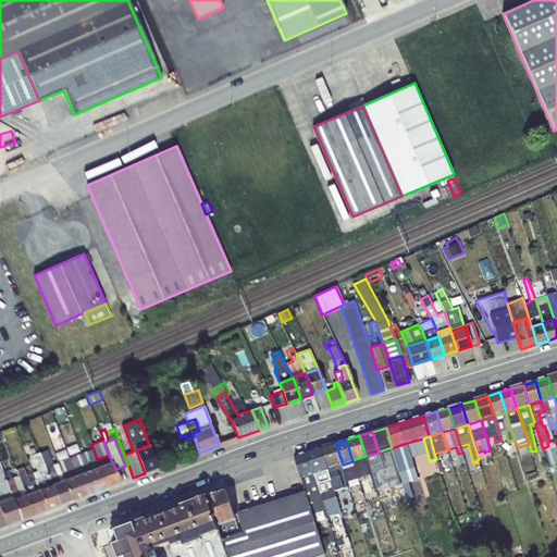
[(343,465),(335,443),(321,448),(327,469),(341,465),(343,465)]
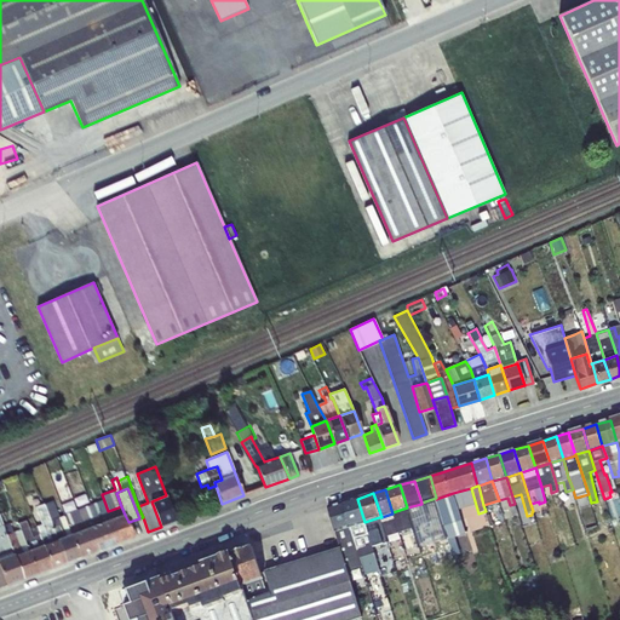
[(453,493),(436,499),(445,528),(449,544),(453,555),(460,554),(455,537),(466,533),(461,521),(453,493)]
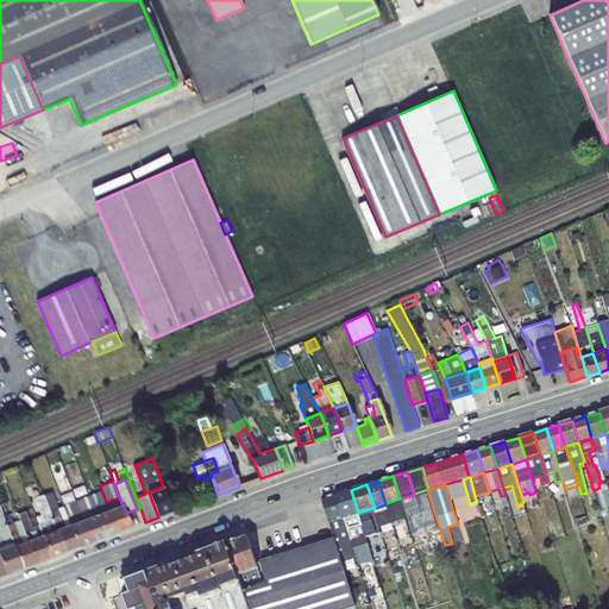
[(106,502),(100,485),(93,488),(100,506),(106,502)]
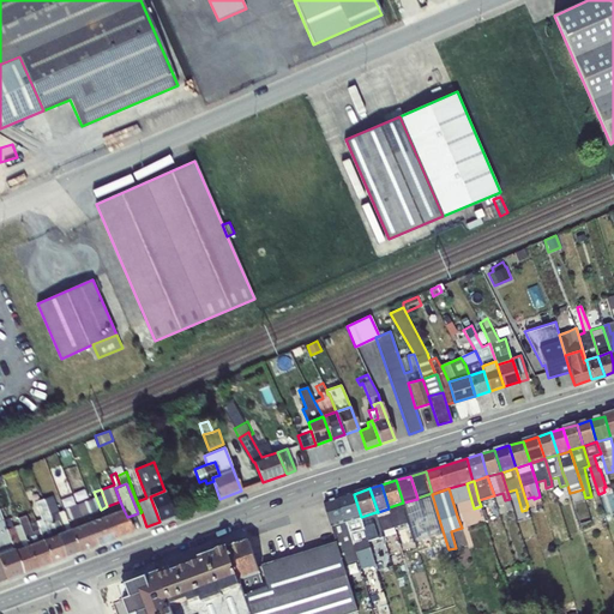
[(150,497),(160,522),(174,516),(164,491),(150,497)]
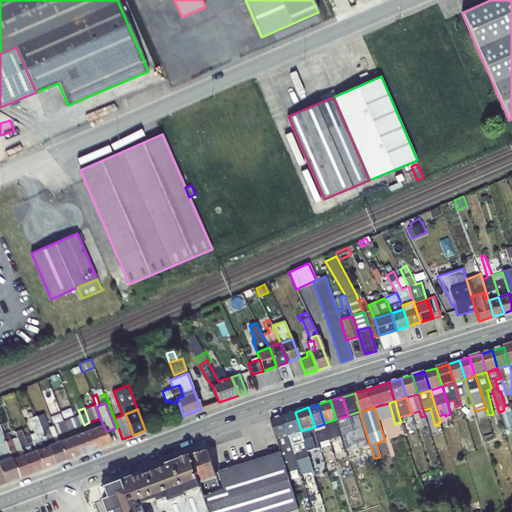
[(360,411),(348,415),(348,416),(351,427),(356,440),(358,448),(359,452),(371,449),(367,436),(360,412),(360,411)]
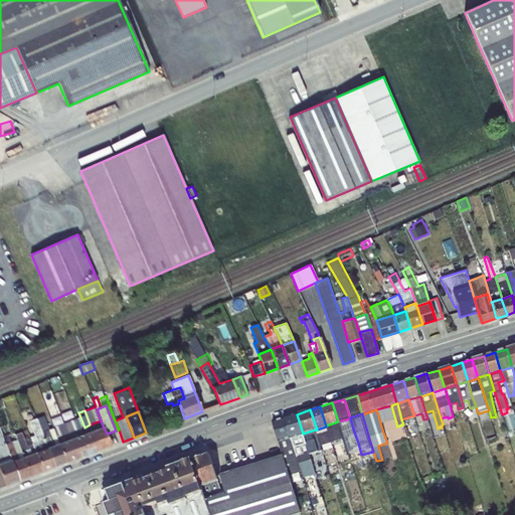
[(303,434),(297,414),(285,418),(291,438),(292,438),(303,434)]
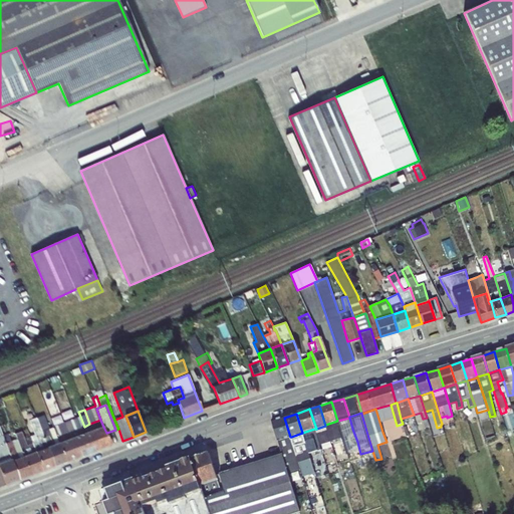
[(48,448),(59,443),(57,437),(53,427),(49,429),(44,415),(37,418),(48,448)]
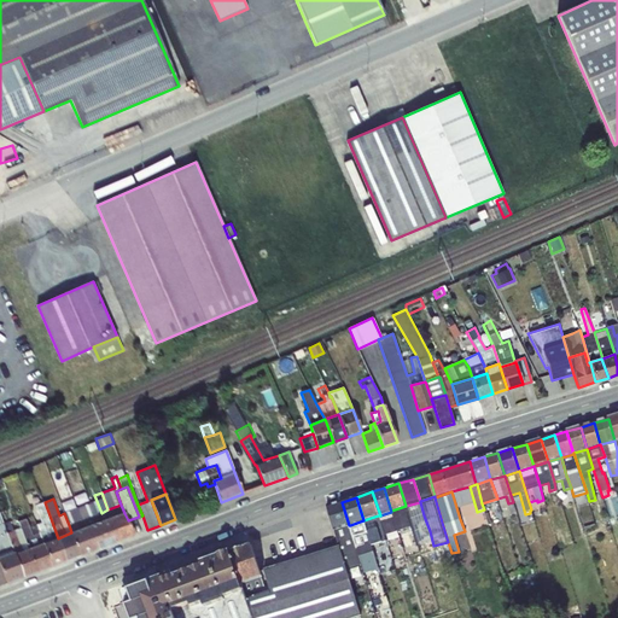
[(44,544),(58,538),(45,502),(35,506),(45,530),(39,532),(39,534),(42,544),(44,544)]
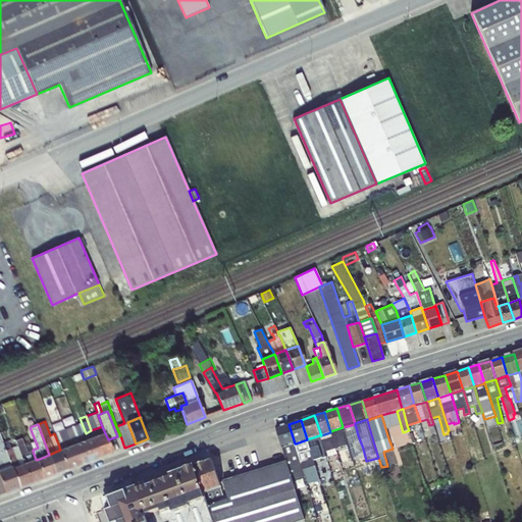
[(76,424),(65,429),(69,439),(77,436),(81,435),(76,424)]
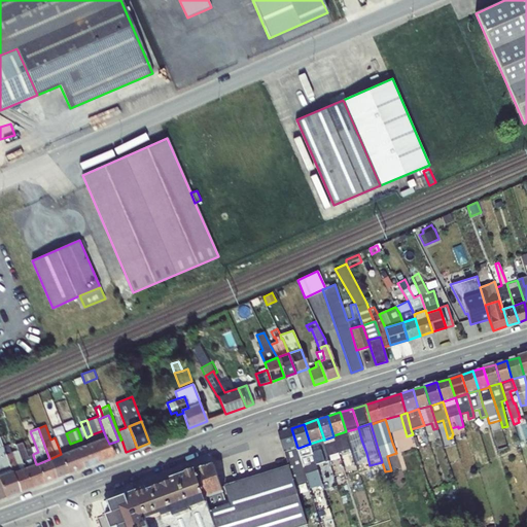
[(291,428),(279,431),(285,451),(297,448),(291,428)]
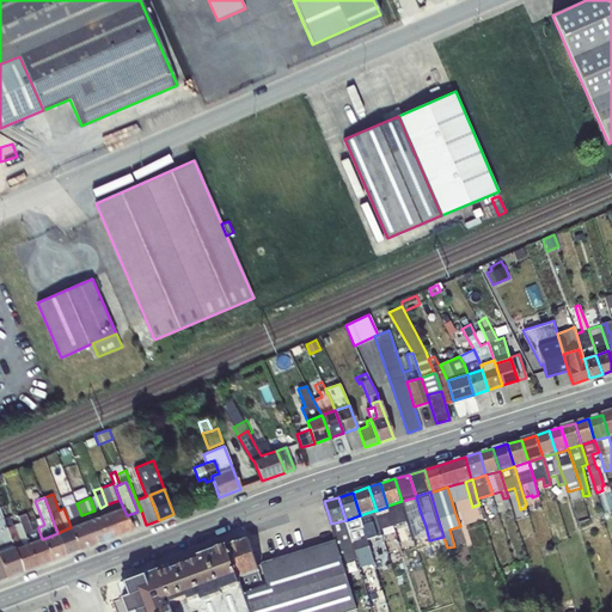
[(420,510),(416,497),(402,501),(407,520),(411,532),(414,540),(428,536),(426,526),(420,510)]
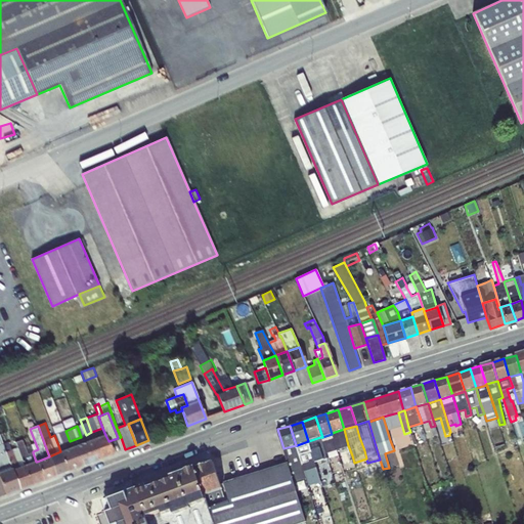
[(102,428),(94,431),(97,438),(105,435),(102,428)]
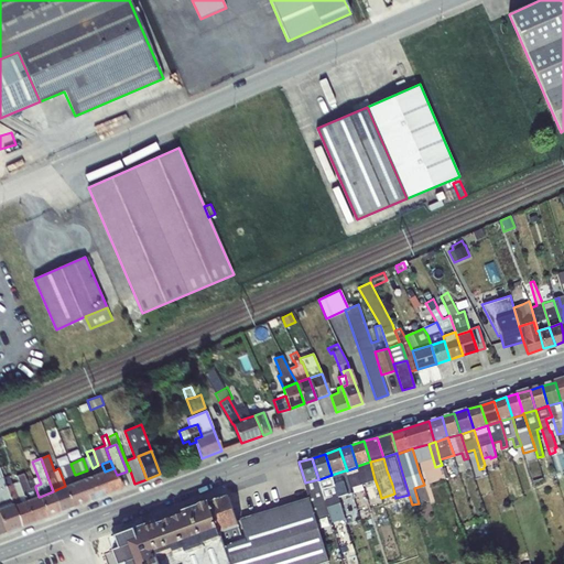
[(64,464),(68,477),(72,476),(75,475),(71,464),(71,462),(64,464)]
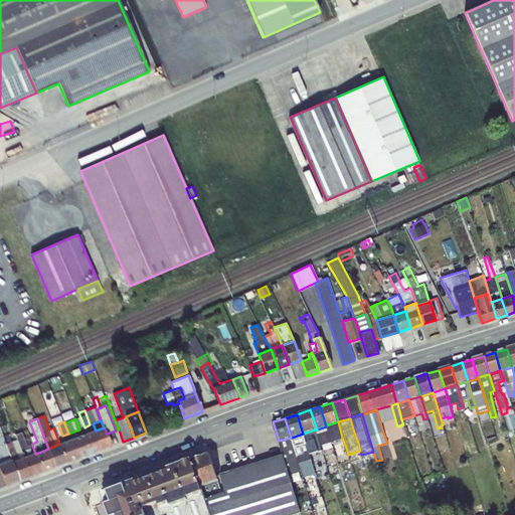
[(342,438),(338,421),(326,425),(331,441),(337,439),(339,447),(340,446),(343,456),(348,455),(346,448),(342,438)]
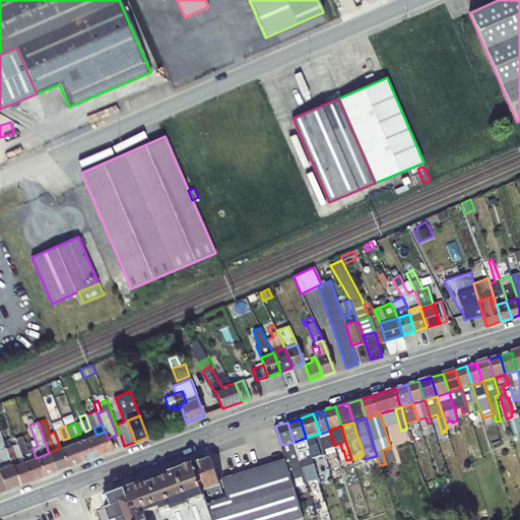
[(96,435),(93,428),(90,429),(85,432),(80,434),(77,435),(80,441),(82,440),(93,436),(96,435)]
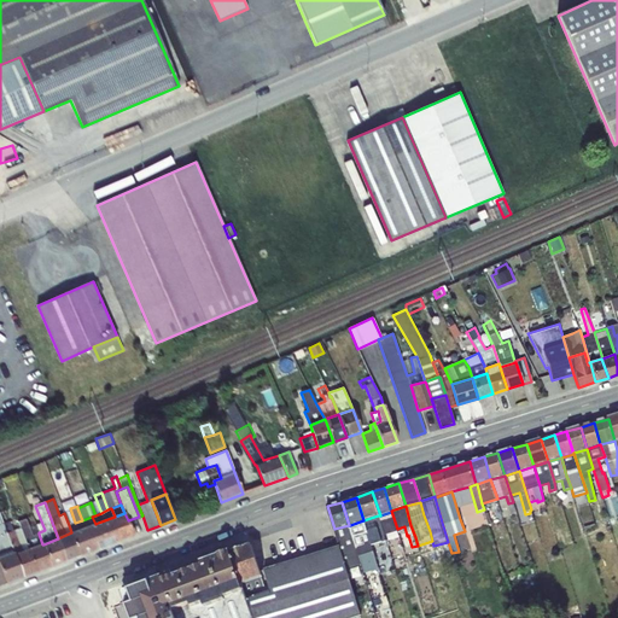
[(397,529),(391,511),(391,512),(380,516),(378,516),(384,535),(388,534),(397,530),(397,529)]
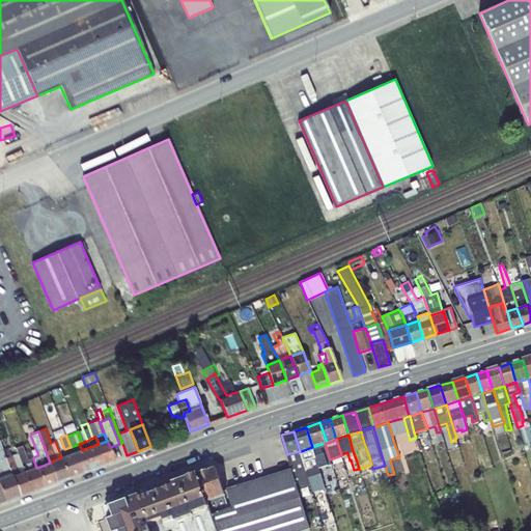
[(95,445),(103,465),(114,460),(110,447),(107,441),(99,444),(95,445)]
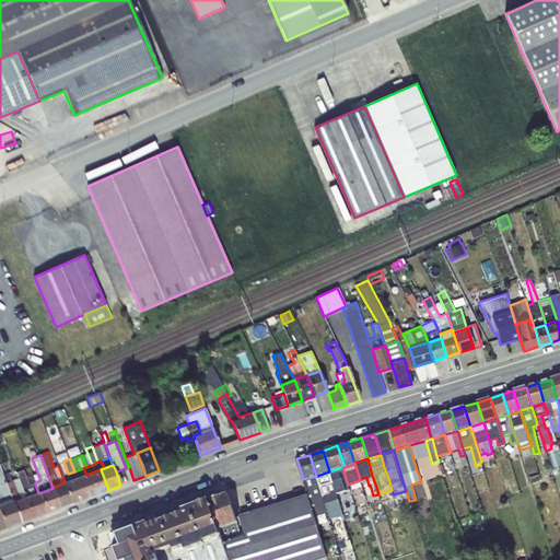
[(336,493),(349,490),(349,488),(348,485),(342,467),(329,471),(336,493)]
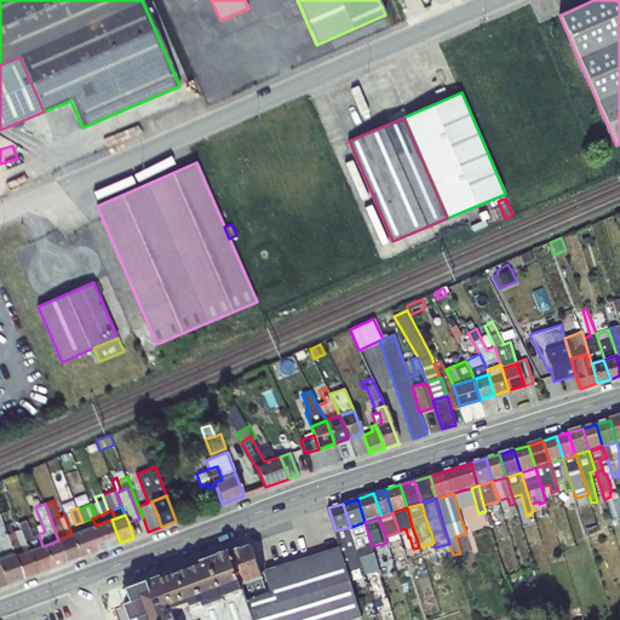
[(0,560),(13,555),(4,526),(1,518),(0,518),(0,560)]
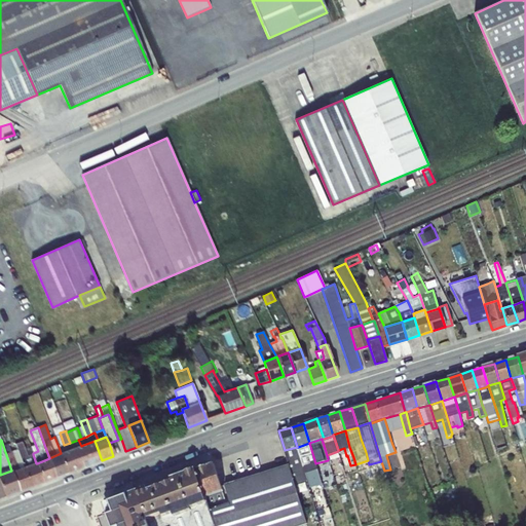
[(81,446),(78,440),(70,443),(67,444),(70,450),(72,449),(81,446)]
